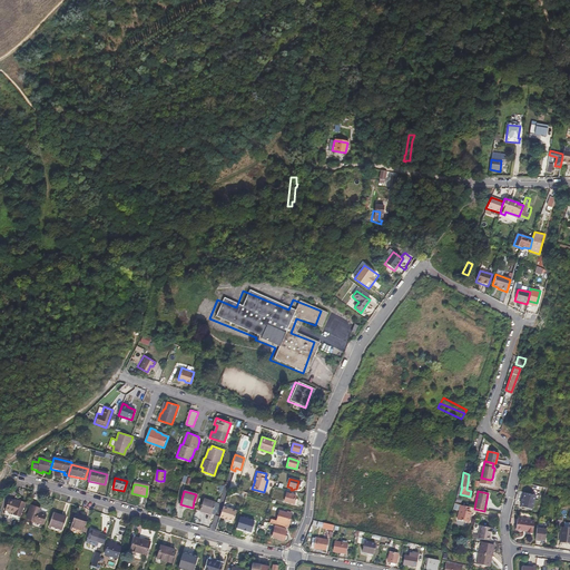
[(285,493),(283,501),(293,503),(295,495),(285,493)]
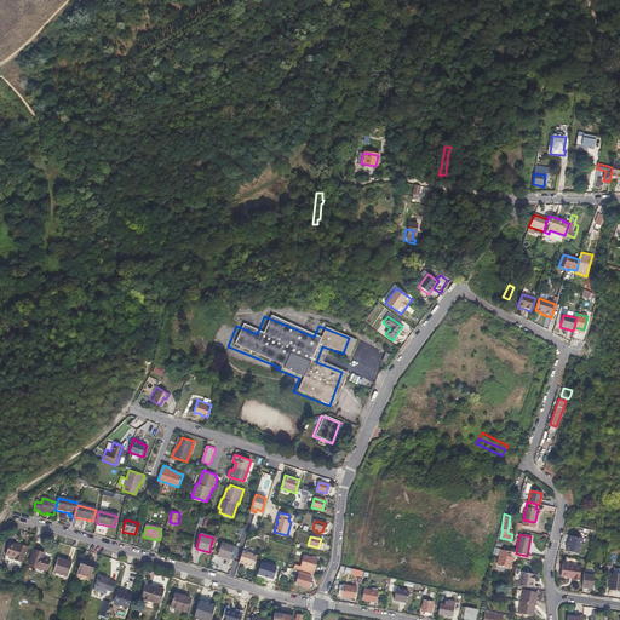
[(568,537),(564,552),(577,555),(580,539),(568,537)]
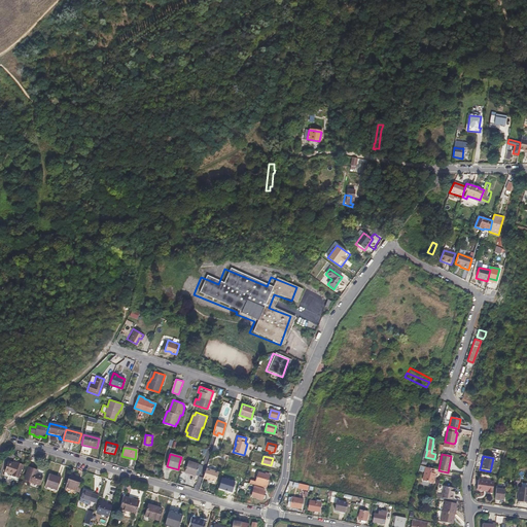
[(12,464),(9,475),(13,476),(12,477),(19,479),(23,464),(15,462),(14,464),(12,464)]
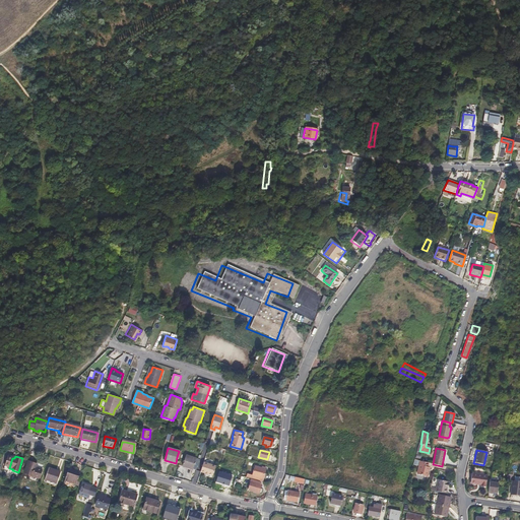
[(182,467),(186,468),(187,467),(193,469),(195,459),(185,457),(182,467)]
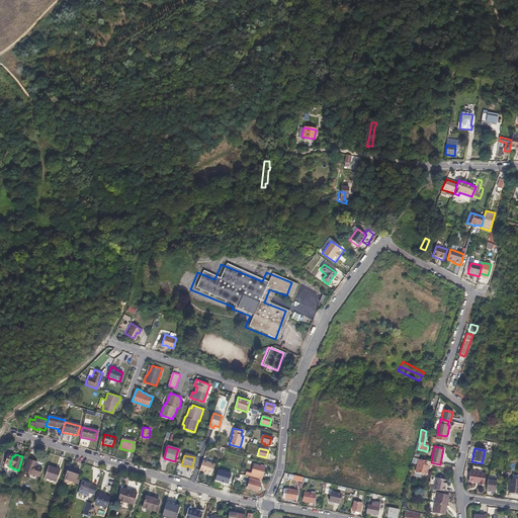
[(424,465),(425,461),(419,459),(415,472),(423,475),(426,466),(424,465)]
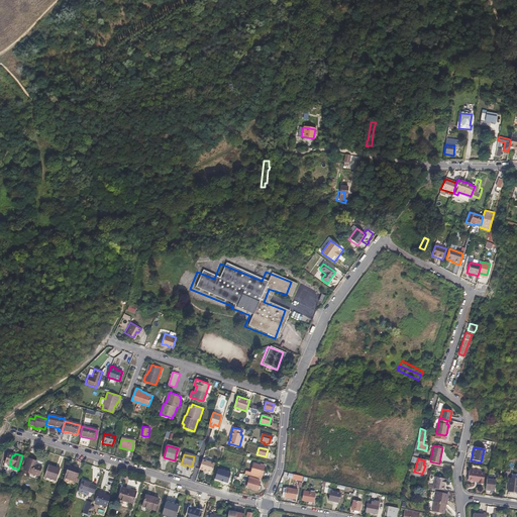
[(42,467),(38,466),(35,464),(36,461),(28,459),(24,471),(39,476),(42,467)]
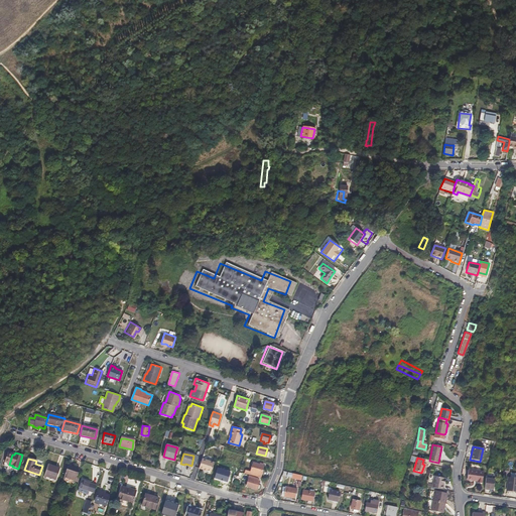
[(214,462),(203,459),(199,468),(204,469),(203,470),(207,471),(211,472),(214,462)]
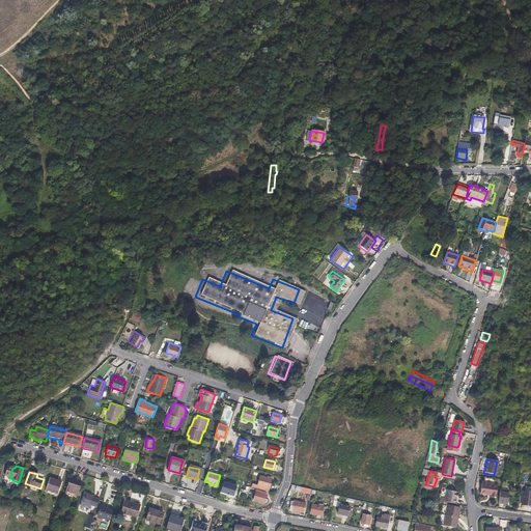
[(253,483),(252,487),(269,492),(272,478),(261,475),(258,485),(253,483)]
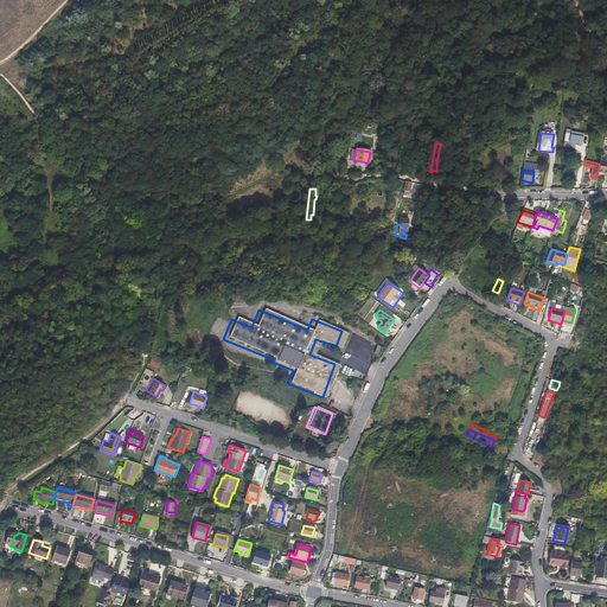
[(66,564),(69,558),(71,551),(58,548),(53,561),(66,564)]
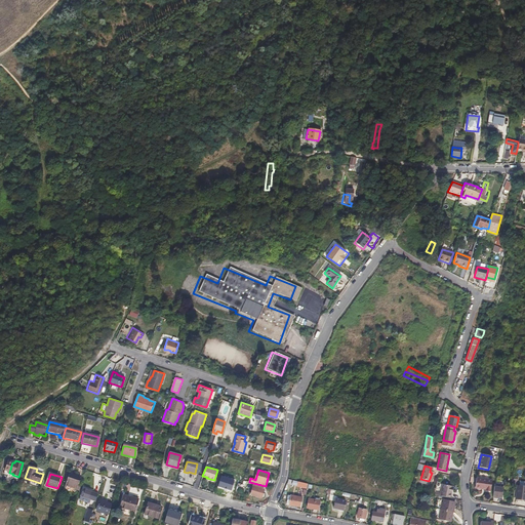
[(65,489),(75,493),(80,479),(69,475),(65,489)]
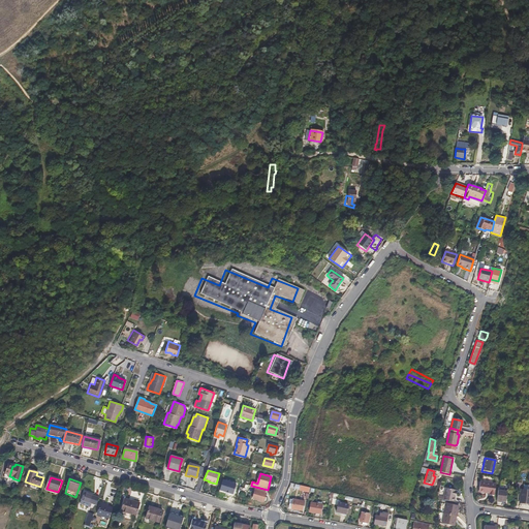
[(496,484),(479,483),(478,493),(490,494),(490,496),(495,496),(496,484)]
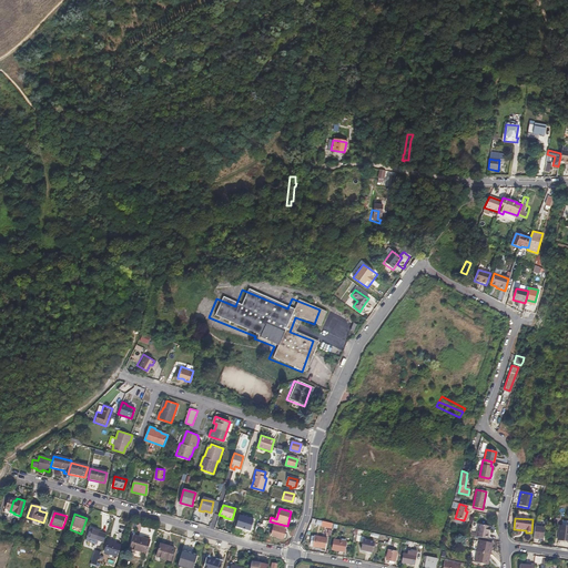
[(490,526),(478,523),(476,536),(488,538),(490,526)]
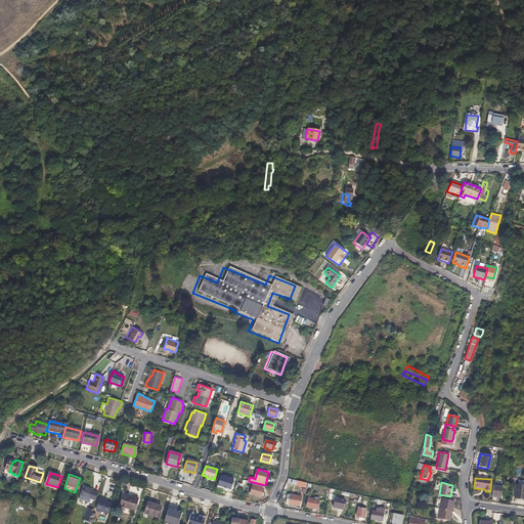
[(261,499),(263,489),(253,486),(251,496),(261,499)]
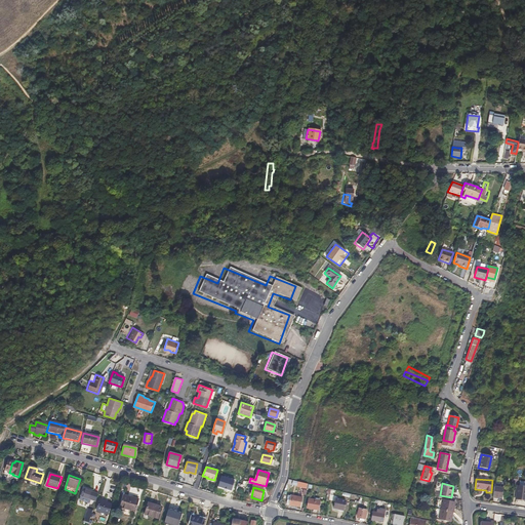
[(501,498),(503,488),(495,488),(494,498),(501,498)]
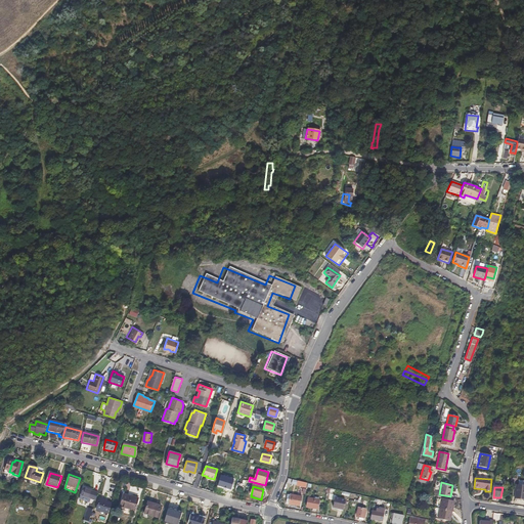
[(81,496),(91,499),(93,491),(84,488),(81,496)]
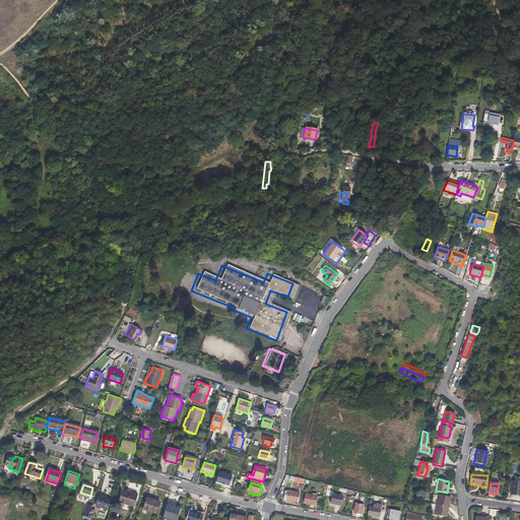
[(283,499),(287,500),(290,500),(298,501),(299,493),(284,490),(283,499)]
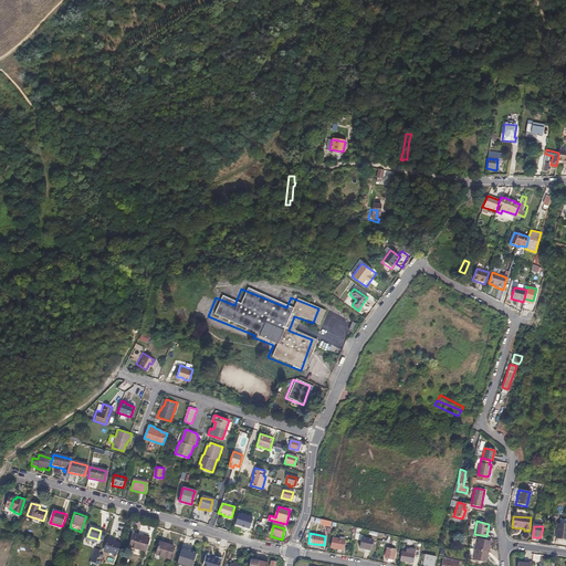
[(134,534),(130,547),(146,552),(149,538),(134,534)]
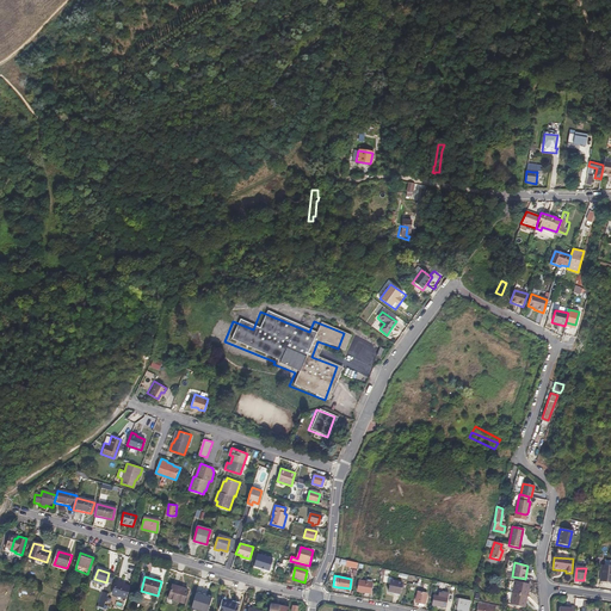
[(383,578),(382,581),(389,584),(388,593),(399,596),(401,584),(390,580),(390,579),(383,578)]
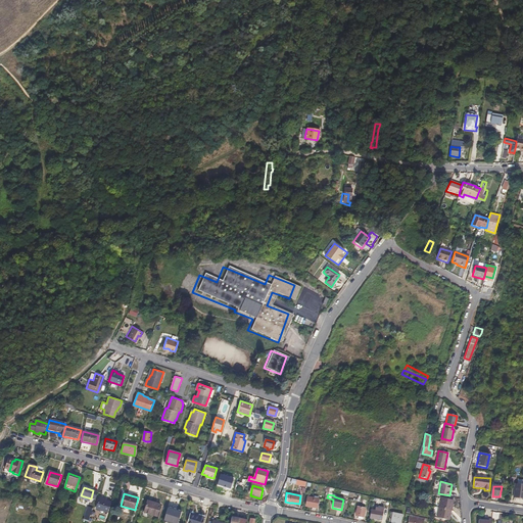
[(317,508),(319,498),(307,496),(305,506),(313,507),(317,508)]
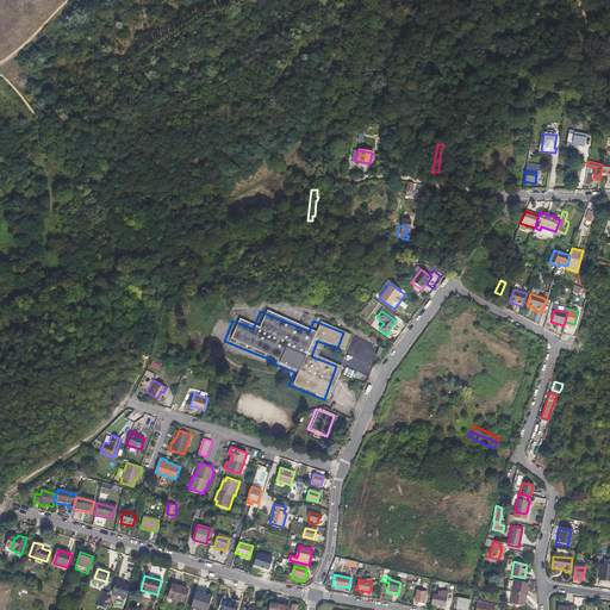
[(114,593),(126,598),(130,585),(117,582),(114,593)]
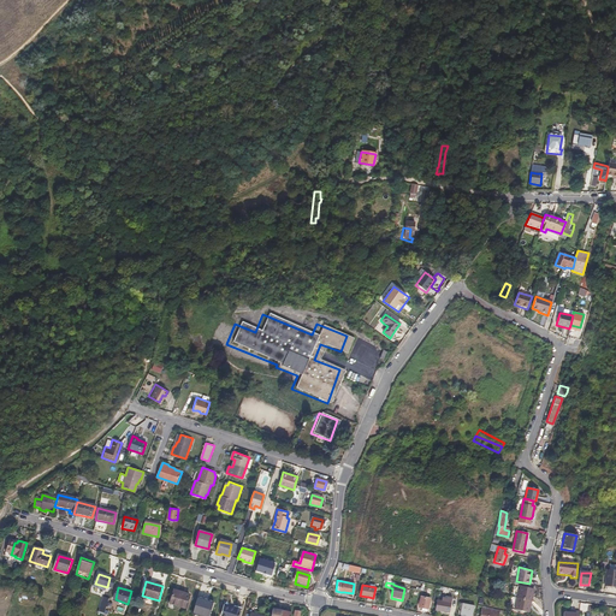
[(517,598),(529,600),(531,596),(532,596),(533,590),(520,587),(517,598)]
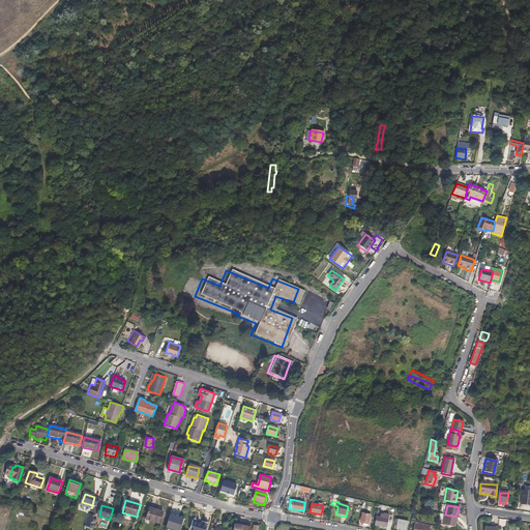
[(146,520),(152,522),(159,524),(163,512),(149,508),(146,520)]
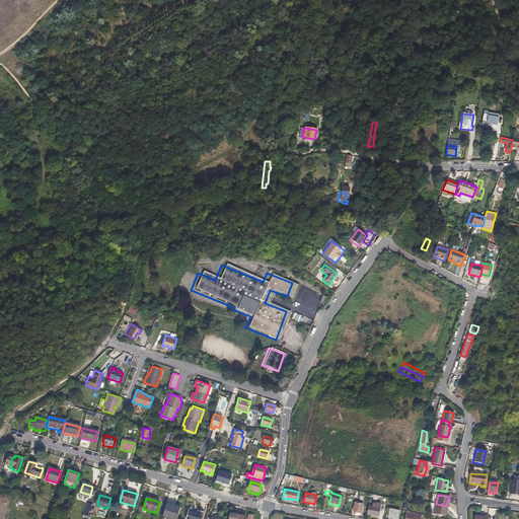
[(353,512),(356,512),(360,513),(362,505),(355,503),(354,507),(353,510),(353,512)]
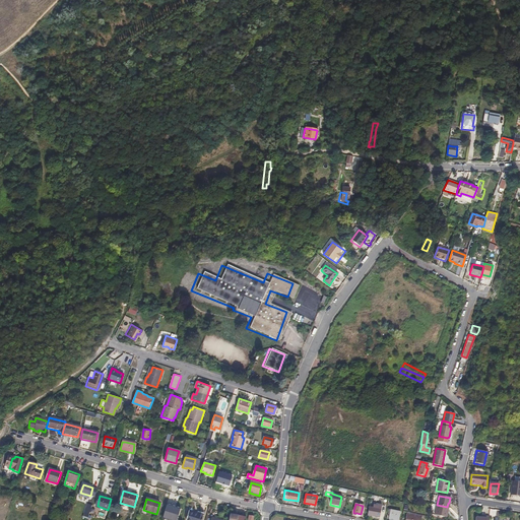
[(373,505),(372,508),(370,507),(368,515),(379,517),(380,510),(377,509),(377,506),(373,505)]
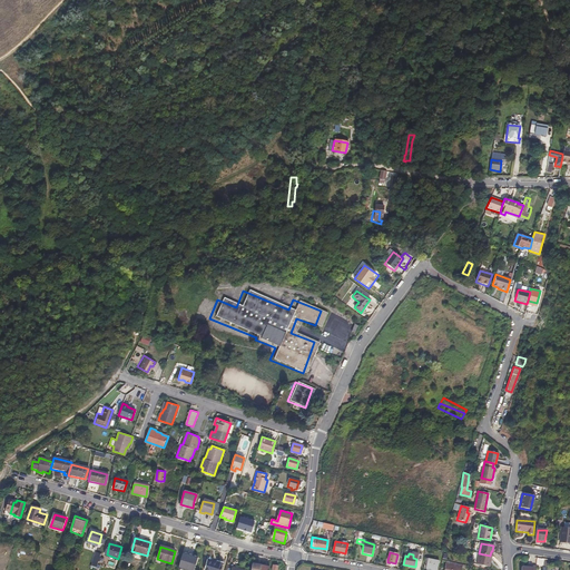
[(489,561),(490,556),(479,553),(477,563),(490,567),(490,562),(489,561)]
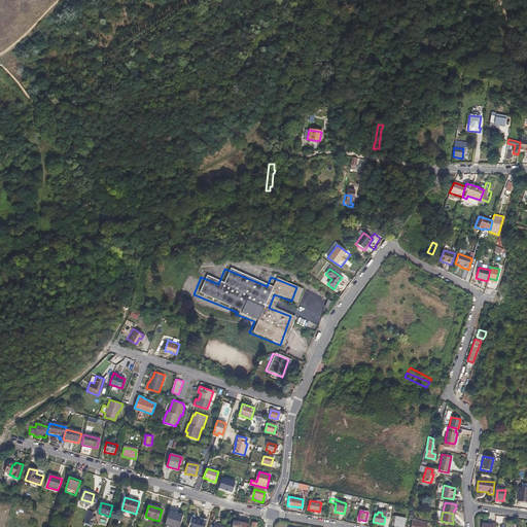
[(179,526),(183,516),(174,513),(173,515),(169,513),(166,525),(173,526),(179,526)]
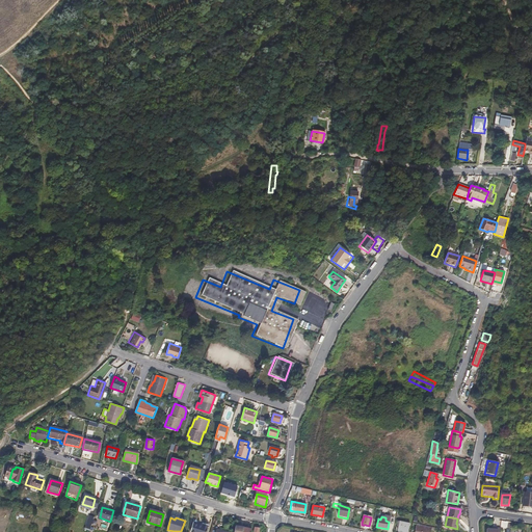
[(397,526),(398,526),(397,530),(405,531),(406,531),(409,524),(397,522),(397,526)]
